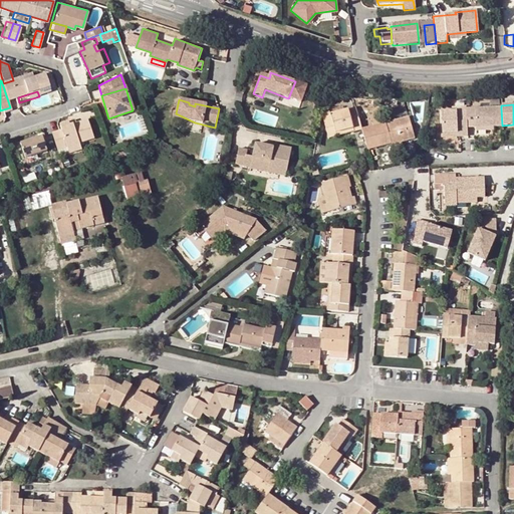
[(361,130),(355,107),(320,117),(325,136),(352,129),(353,132),(361,130)]
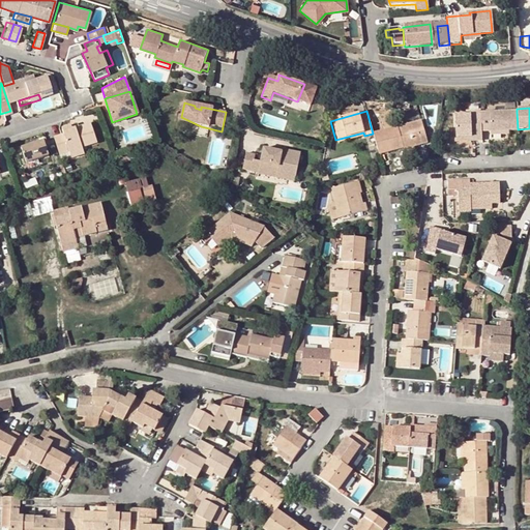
[(507,131),(518,130),(518,129),(517,112),(479,114),(480,133),(490,133),(507,131)]
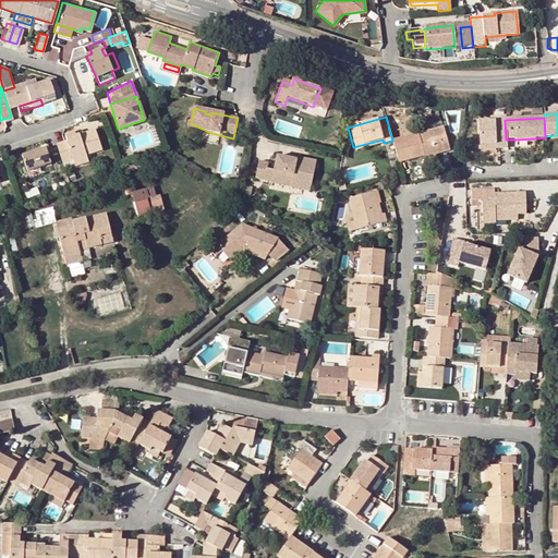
[(505,119),(476,120),(477,146),(495,146),(495,149),(506,148),(506,140),(505,120),(505,119)]
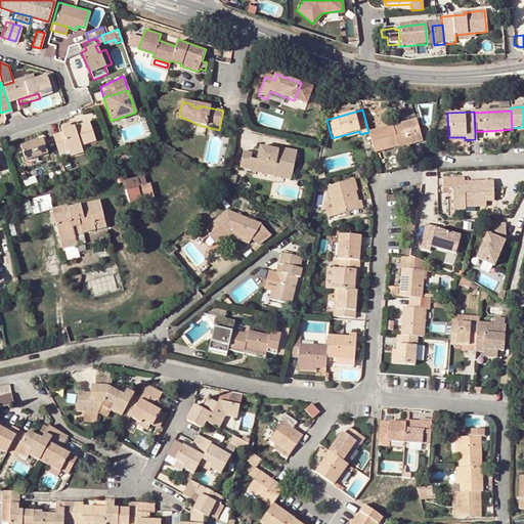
[(199,125),(179,116),(178,120),(199,125)]
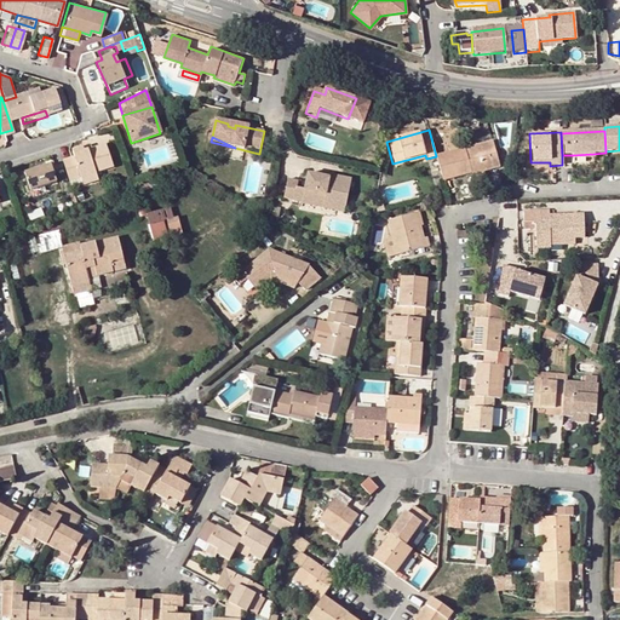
[(465,148),(471,173),(471,174),(483,171),(499,167),(492,141),(465,148)]
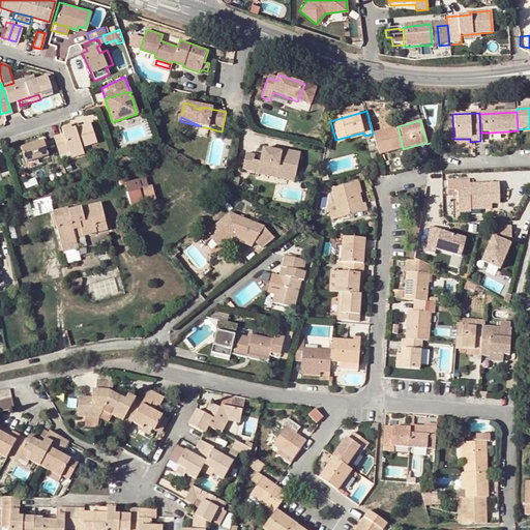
[(373,134),(378,154),(403,148),(398,126),(373,134)]
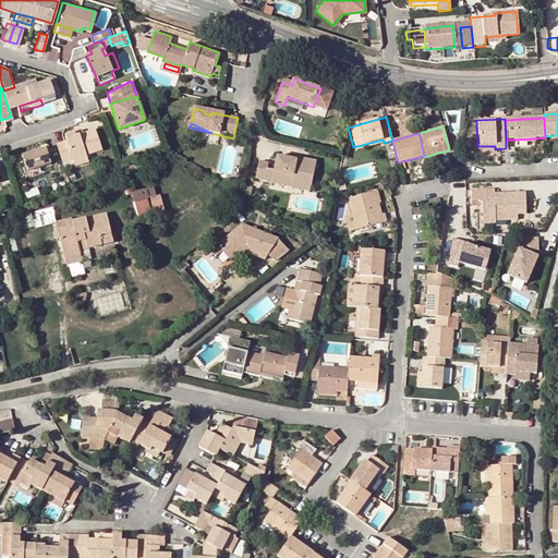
[(383,140),(353,147),(354,150),(384,143),(383,140)]
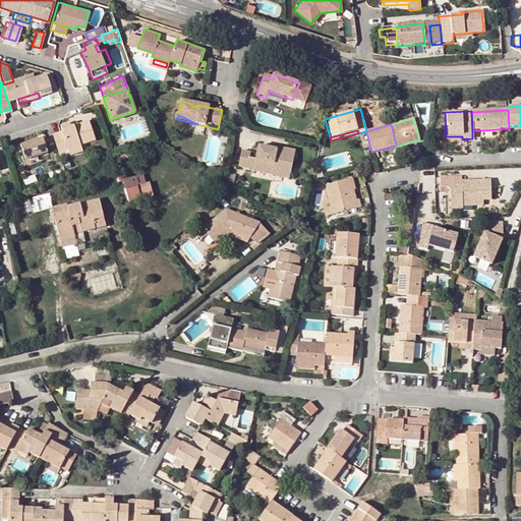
[(44,137),(21,145),(26,160),(48,153),(44,137)]
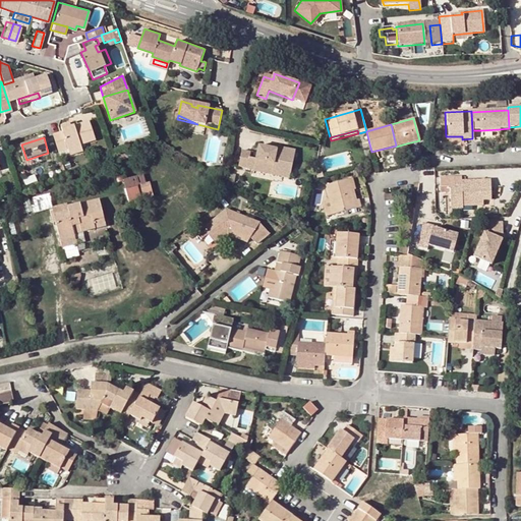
[(396,147),(398,152),(408,149),(406,143),(396,147)]
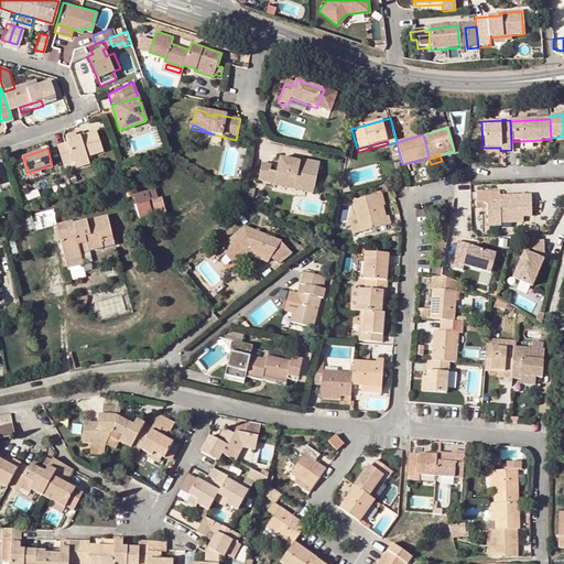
[(87,159),(73,163),(74,167),(88,163),(87,159)]
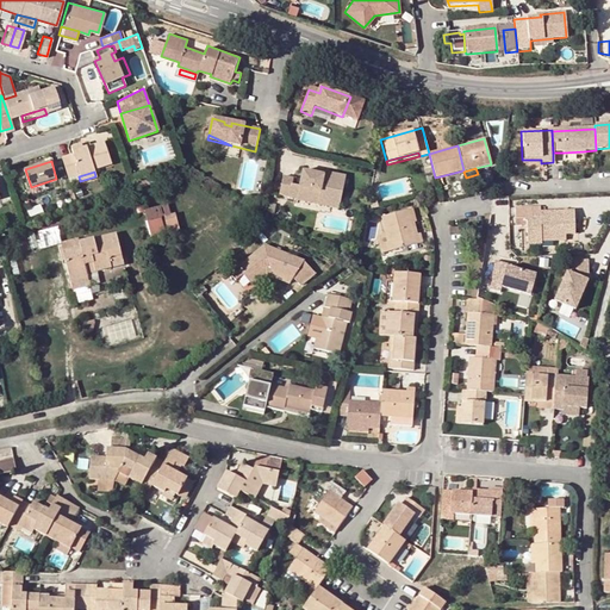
[(298,176),(340,195),(343,176),(322,172),(322,175),(312,174),(299,172),(298,176)]
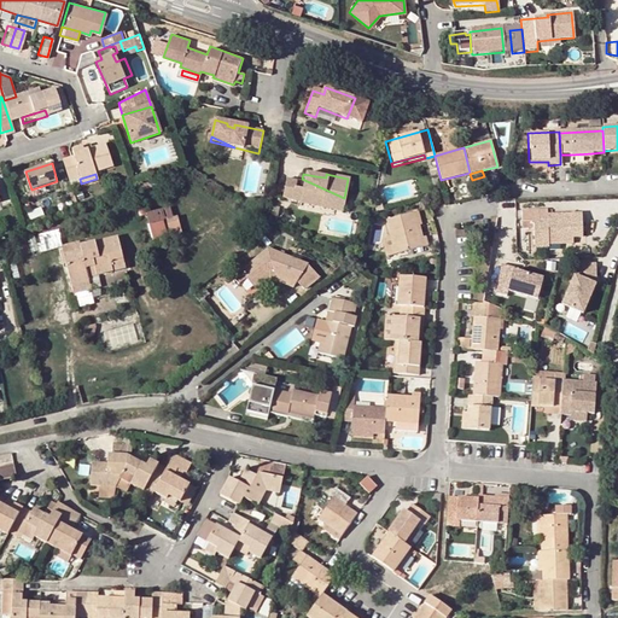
[(283,180),(280,198),(297,203),(297,204),(319,209),(321,199),(343,204),(344,198),(302,179),(299,188),(292,187),(293,182),(283,180)]
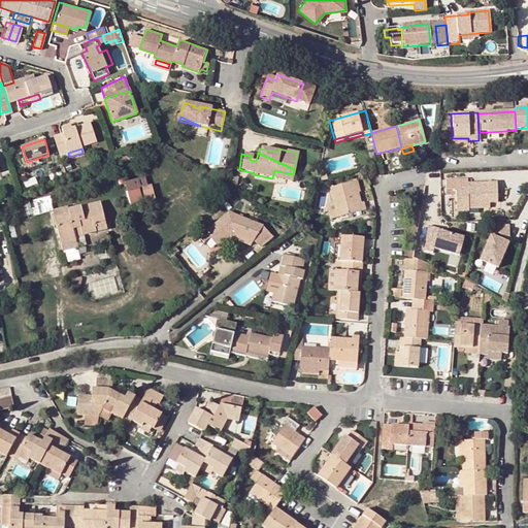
[(70,164),(64,167),(66,173),(73,171),(70,164)]
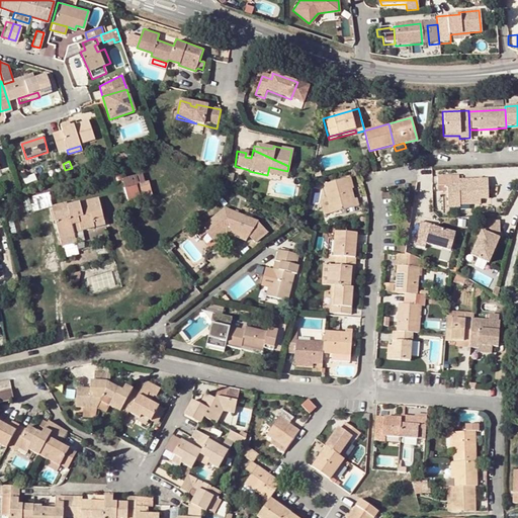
[(285,178),(287,171),(269,167),(267,175),(285,178)]
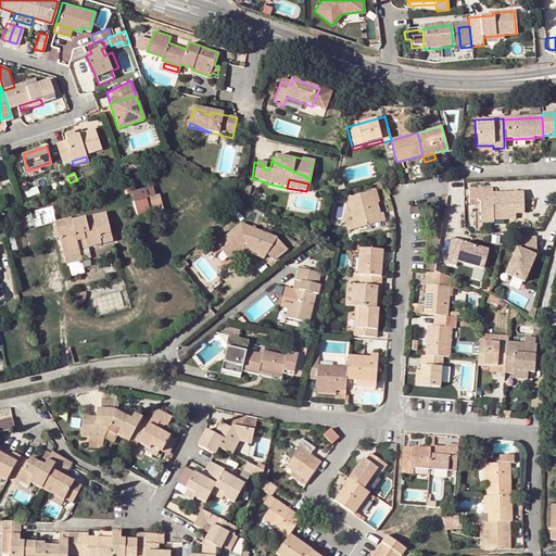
[(133,190),(139,216),(163,210),(156,185),(133,190)]
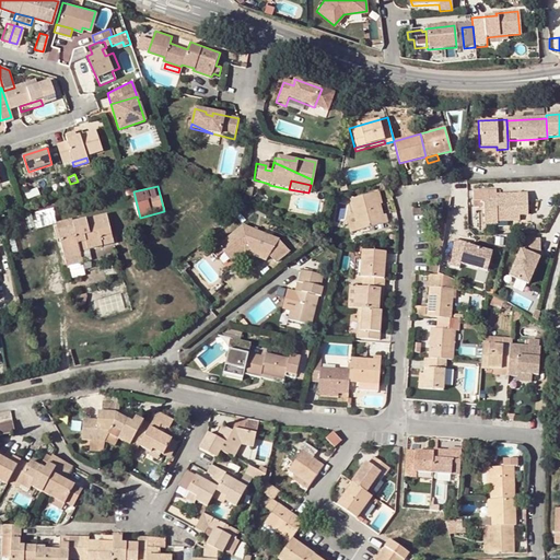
[(473,190),(474,201),(482,200),(482,208),(483,223),(497,222),(497,217),(518,217),(527,216),(526,193),(496,194),(496,189),(473,190)]
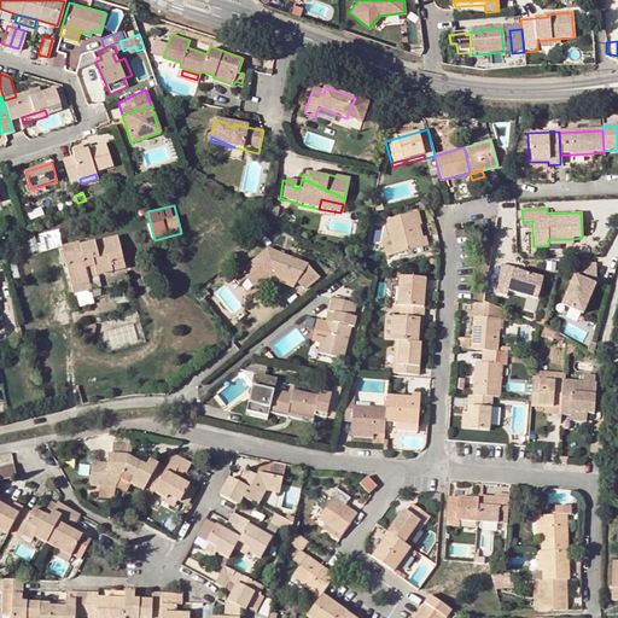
[(419,238),(417,227),(413,213),(384,220),(389,237),(394,254),(427,245),(425,235),(419,238)]
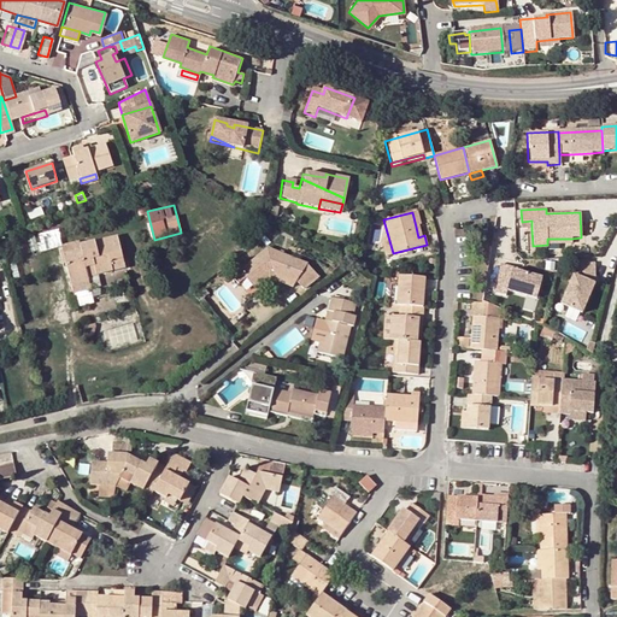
[(25,238),(16,240),(21,256),(39,251),(34,233),(25,235),(25,238)]
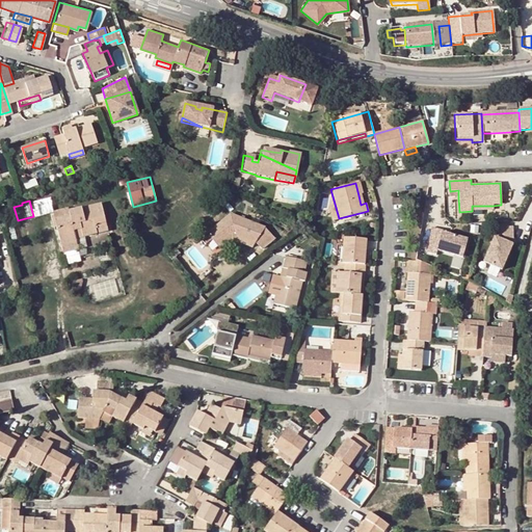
[(328,206),(331,220),(339,218),(335,204),(328,206)]
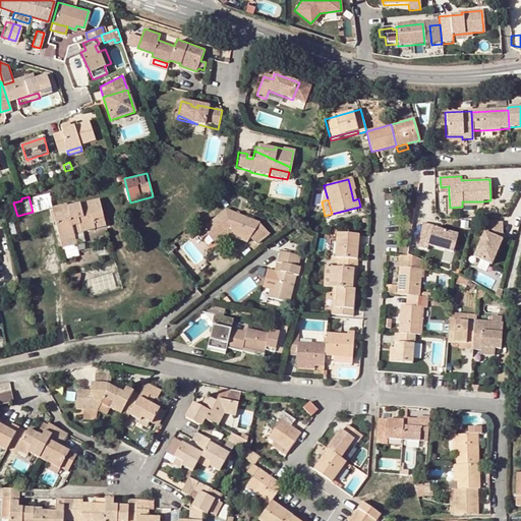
[(55,224),(60,242),(75,239),(74,235),(95,231),(93,222),(103,219),(99,200),(67,208),(70,220),(55,224)]
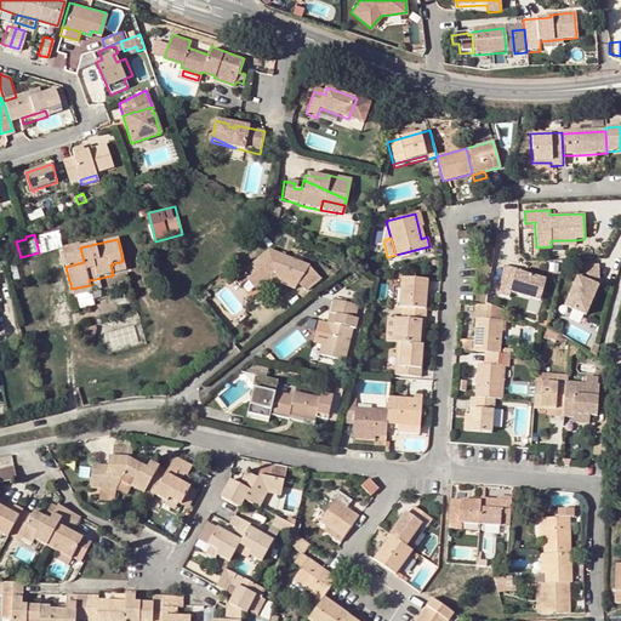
[(61,248),(66,267),(84,262),(80,248),(79,243),(61,248)]
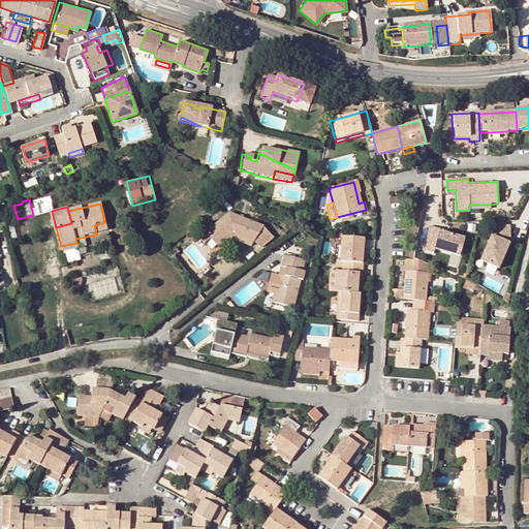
[(211,240),(217,247),(227,240),(240,237),(254,242),(260,249),(274,240),(263,227),(228,214),(197,240),(204,246),(211,240)]
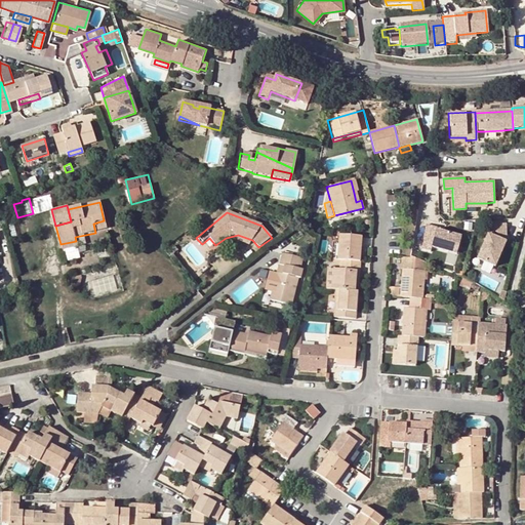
[(487,234),(477,258),(494,267),(505,241),(495,237),(496,234),(506,233),(506,223),(489,224),(487,234)]
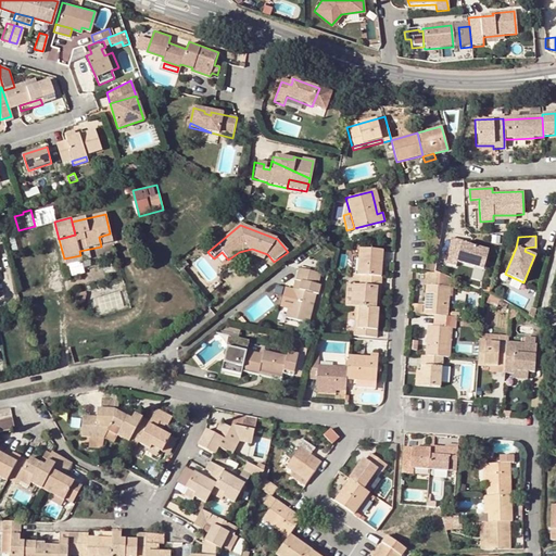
[(487,263),(490,251),(463,244),(464,241),(452,239),(445,264),(457,267),(458,263),(476,267),(478,260),(487,263)]
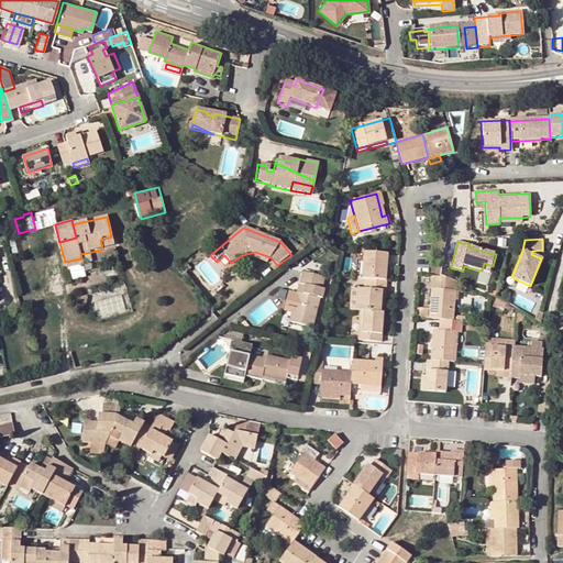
[(242,255),(231,263),(235,267),(243,261),(254,258),(266,264),(271,257),(255,252),(242,255)]
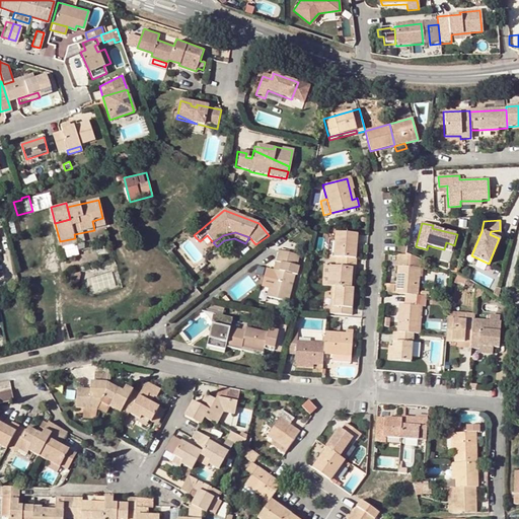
[(336,257),(356,260),(358,234),(335,233),(332,257),(336,257)]
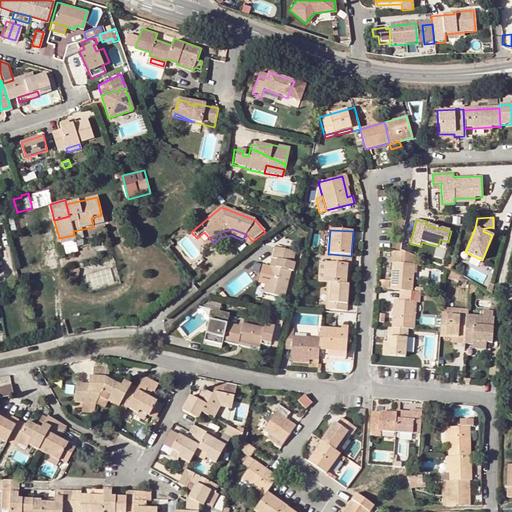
[(74,235),(59,238),(60,244),(76,240),(74,235)]
